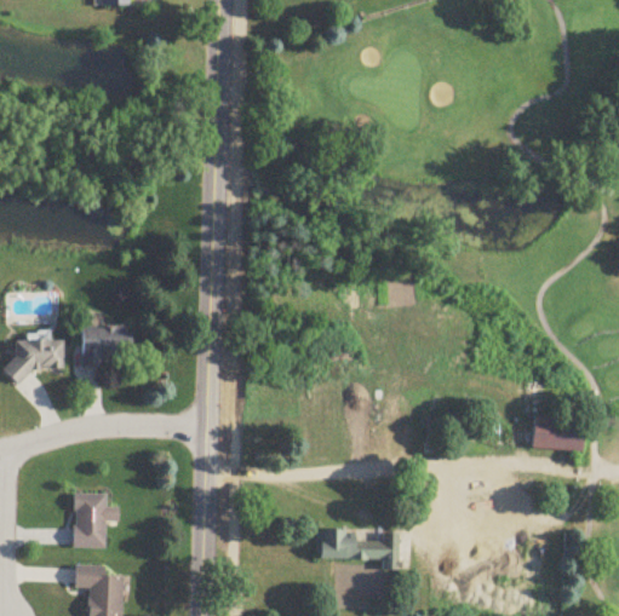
[(81,324),(81,364),(107,364),(107,355),(130,355),(130,324),(81,324)]
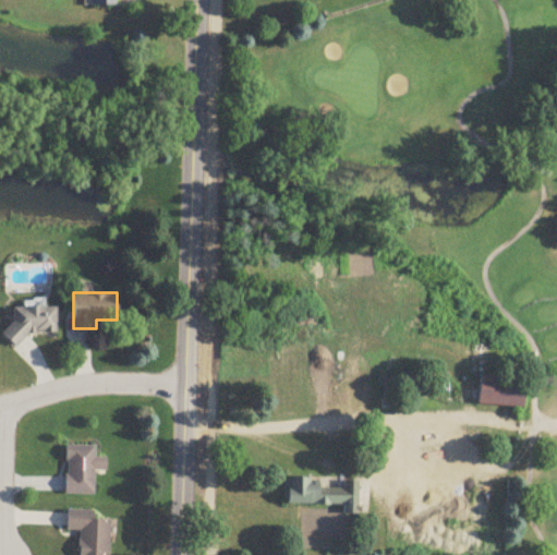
[(57,334),(58,304),(11,303),(11,334),(57,334)]
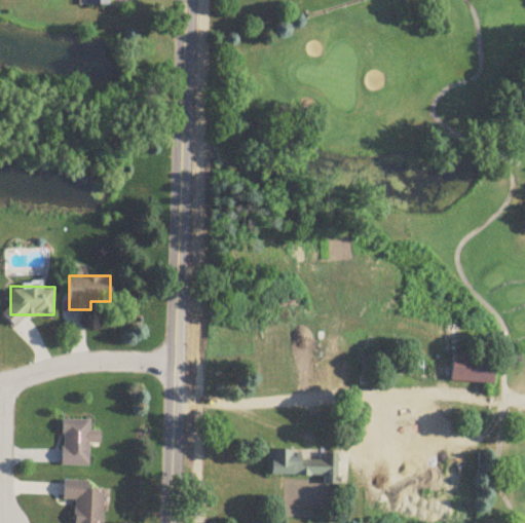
[(497,356),(454,351),(451,379),(494,383),(497,356)]
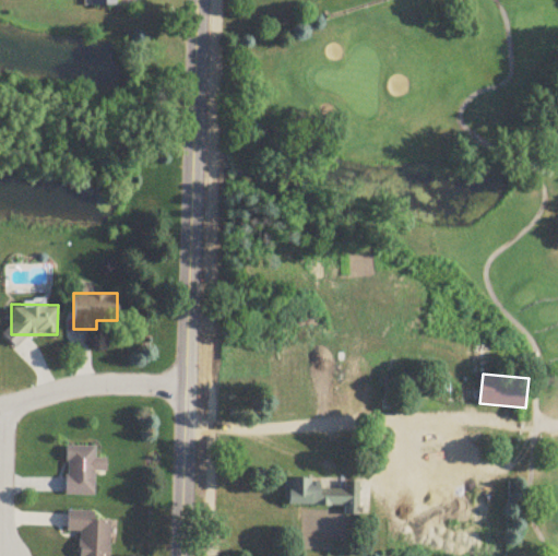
[(95,494),(95,446),(67,446),(67,494),(95,494)]
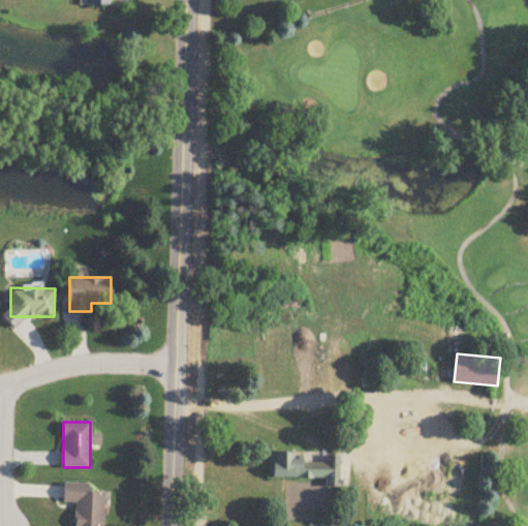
[(340,454),(325,454),(325,459),(303,459),(303,452),(272,451),(271,476),(325,477),(325,485),(340,485),(340,454)]
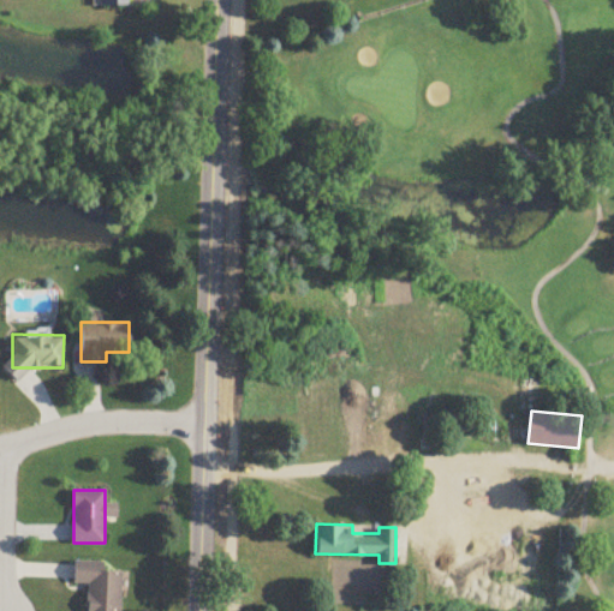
[(120,610),(121,569),(105,569),(105,561),(75,559),(73,582),(89,582),(88,610),(120,610)]
